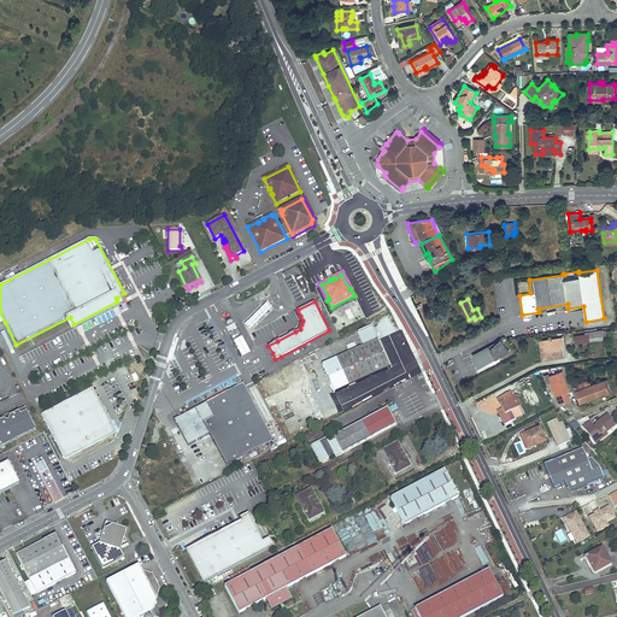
[(268,303),(245,324),(251,330),(272,307),(268,303)]
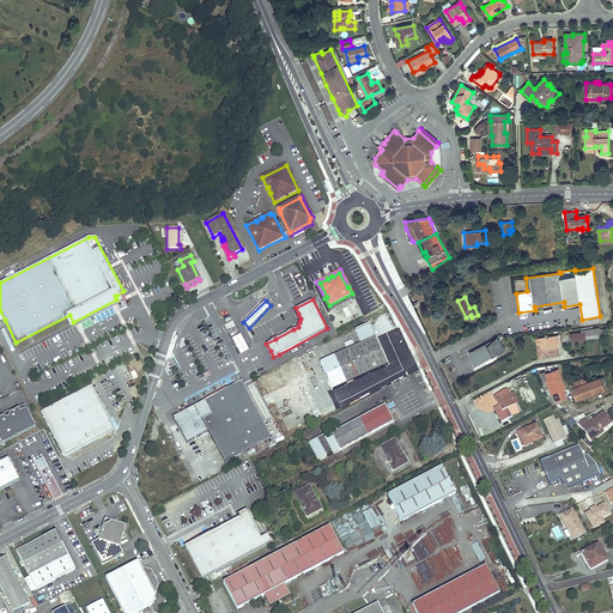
[(339,327),(356,317),(347,303),(331,311),(339,327)]
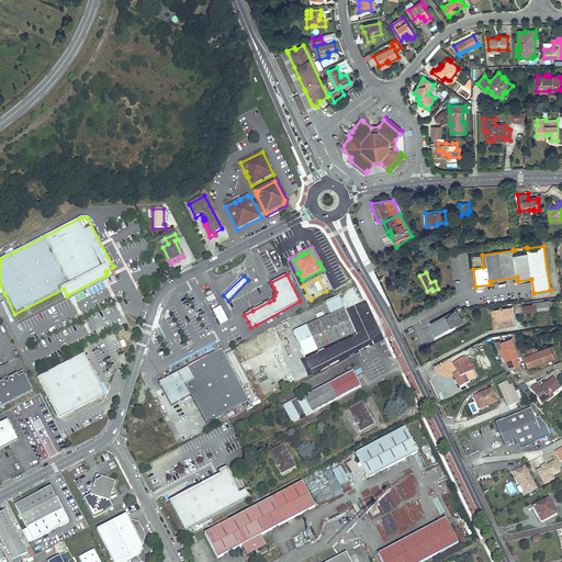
[(332,315),(294,332),(299,343),(305,357),(356,334),(350,324),(338,298),(326,303),(332,315)]
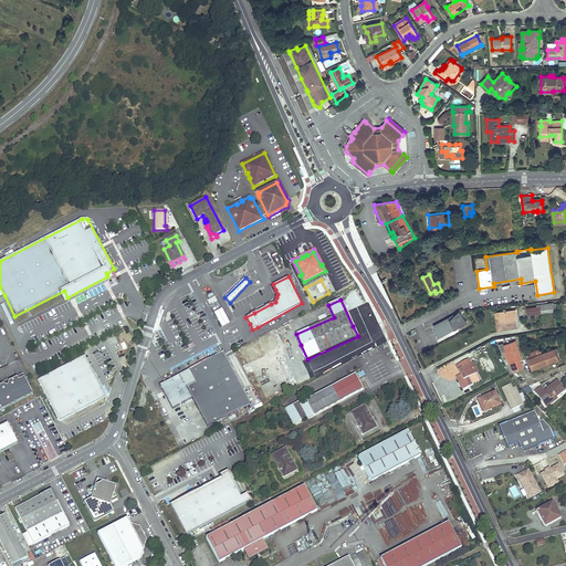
[(552,306),(527,308),(528,315),(553,312),(552,306)]
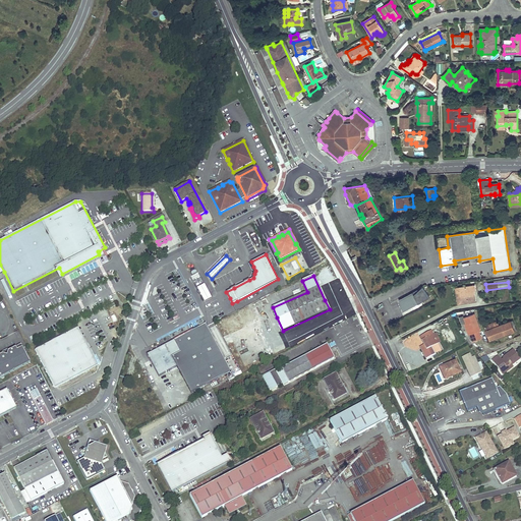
[(205,285),(197,288),(205,301),(211,298),(205,285)]
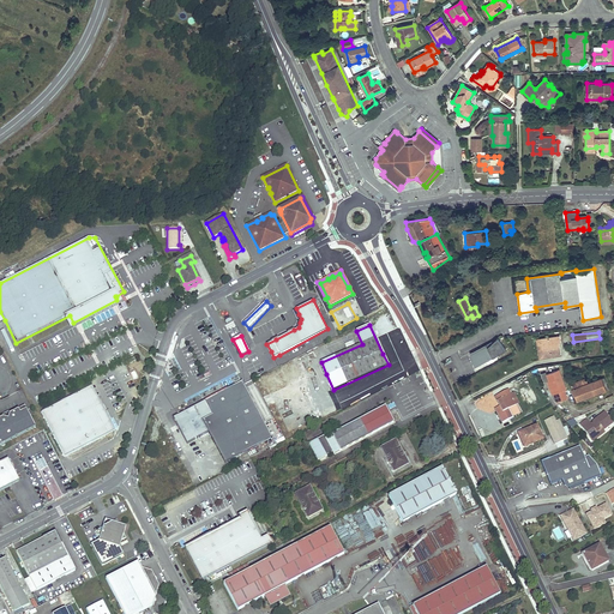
[(475,367),(506,350),(498,337),(487,347),(470,353),(475,367)]
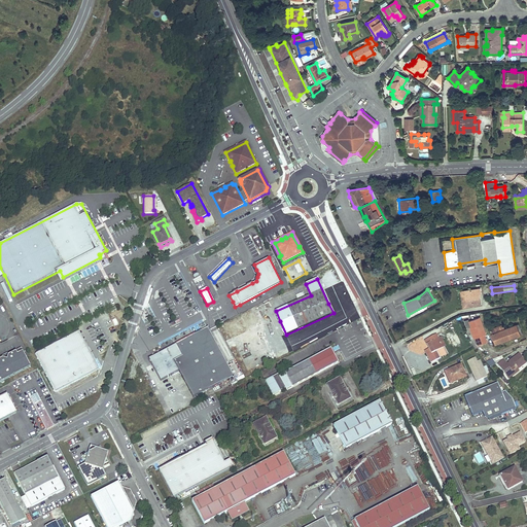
[(418,297),(427,289),(403,303),(418,297)]
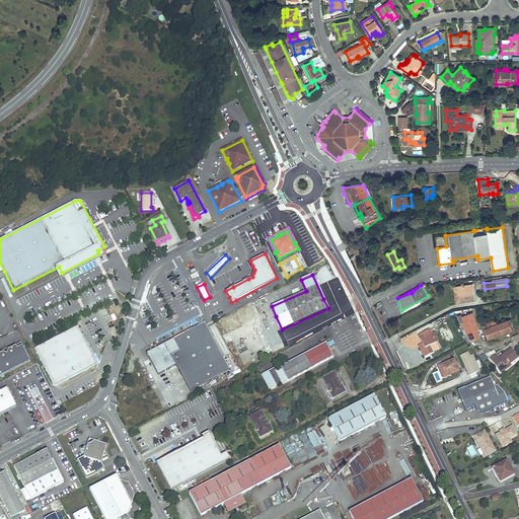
[(472,285),(454,287),(456,302),(472,300),(471,289),(472,289),(472,285)]
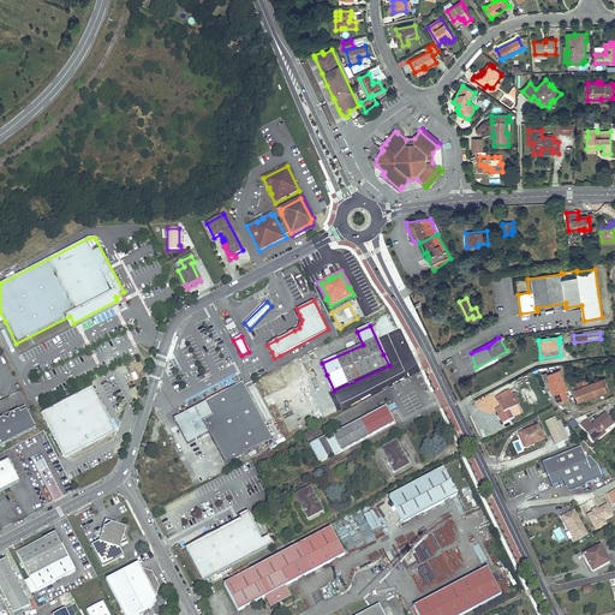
[(294,366),(264,380),(270,394),(302,380),(294,366)]
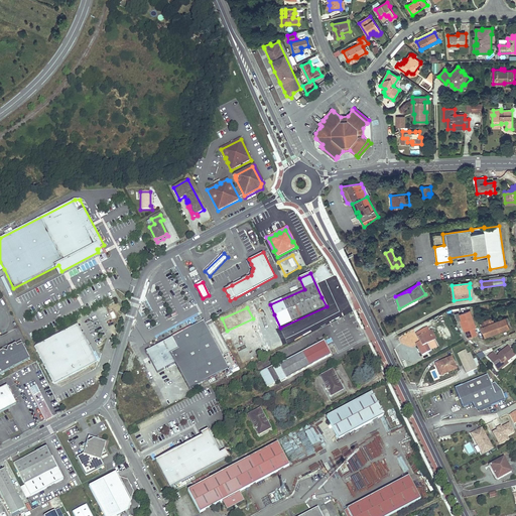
[(471,310),(460,314),(464,327),(463,328),(465,332),(466,331),(468,338),(477,335),(474,328),(476,327),(471,310)]
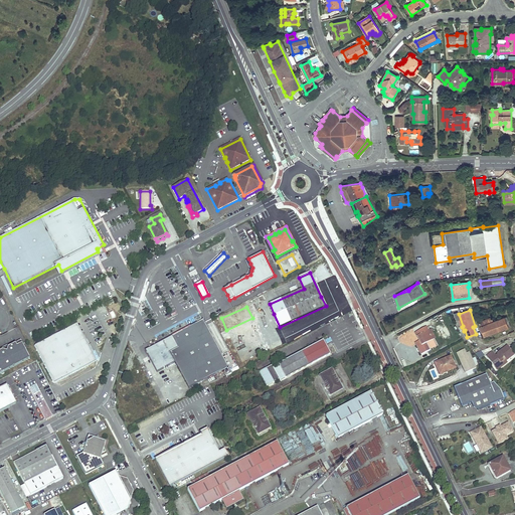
[(463,326),(459,314),(458,312),(454,314),(457,320),(460,319),(462,327),(463,326)]
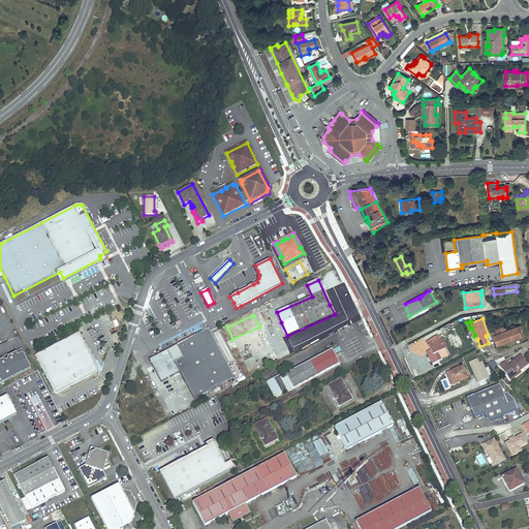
[(500,328),(492,332),(497,345),(525,335),(521,324),(501,332),(500,328)]
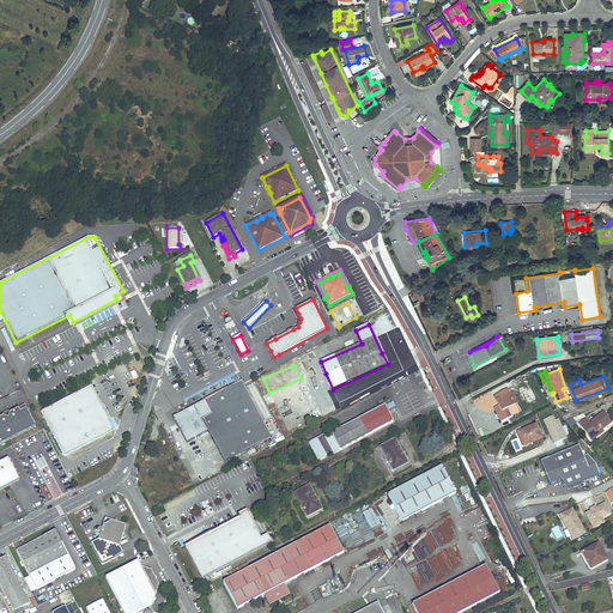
[(272,437),(242,381),(225,389),(216,395),(205,400),(212,414),(201,420),(210,434),(219,429),(234,454),(226,457),(228,461),(272,437)]
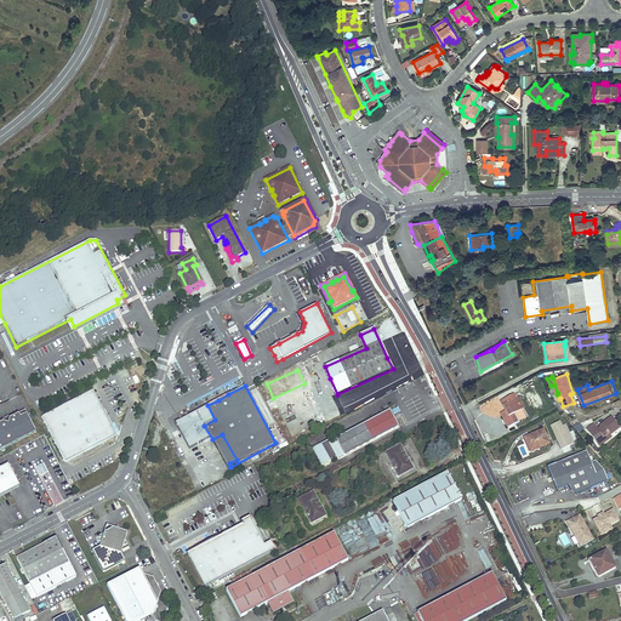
[(93,389),(87,393),(112,438),(117,436),(112,425),(93,389)]
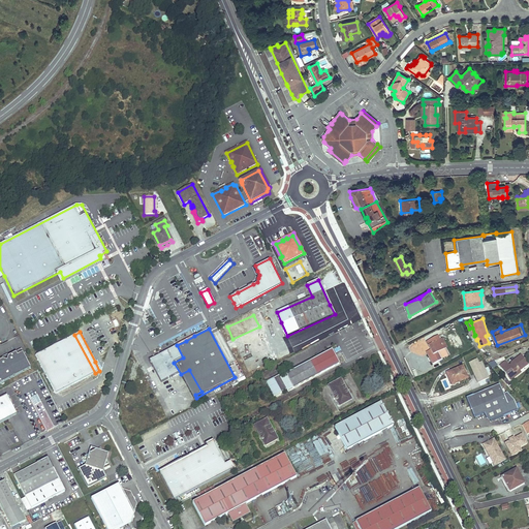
[(175,341),(177,345),(186,341),(194,336),(194,335),(192,332),(189,333),(175,341)]
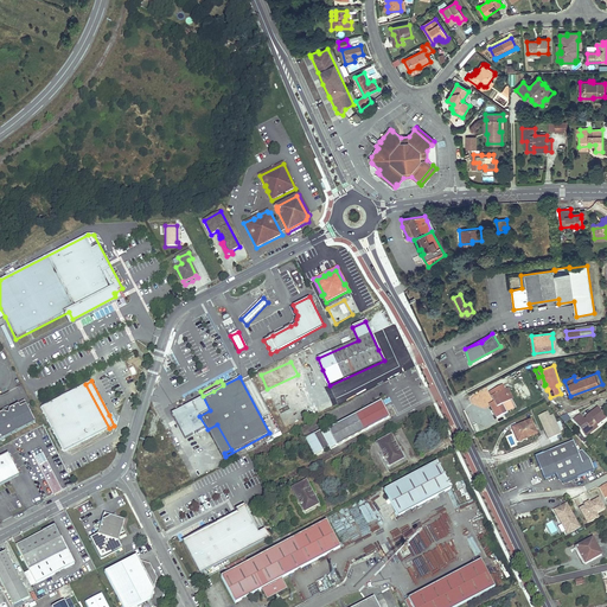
[(85,384),(40,408),(64,452),(109,428),(85,384)]
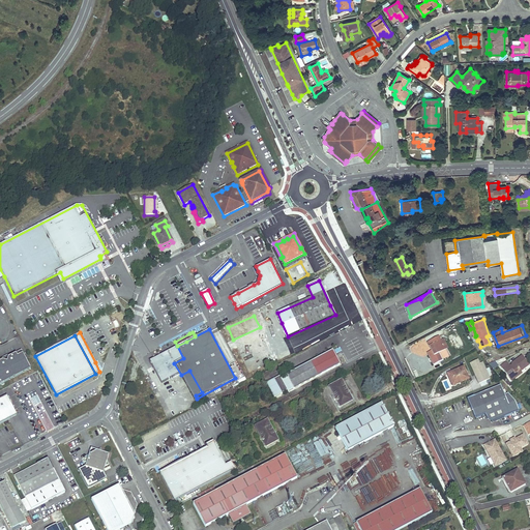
[(448,357),(445,350),(440,341),(438,337),(428,343),(432,351),(433,353),(429,355),(434,364),(443,360),(448,357)]
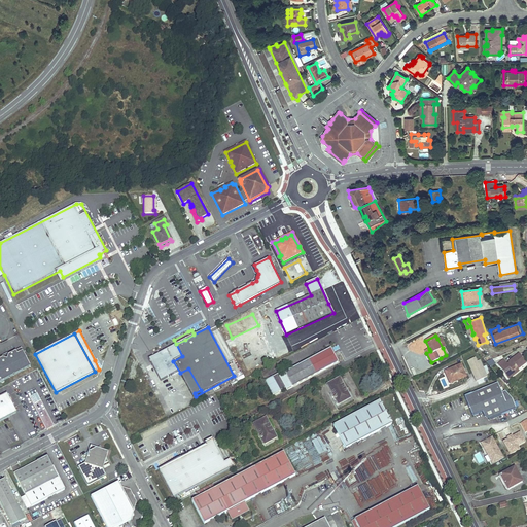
[(278,374),(265,381),(273,395),(280,391),(280,390),(285,388),(286,389),(338,362),(330,348),(279,376),(278,374)]
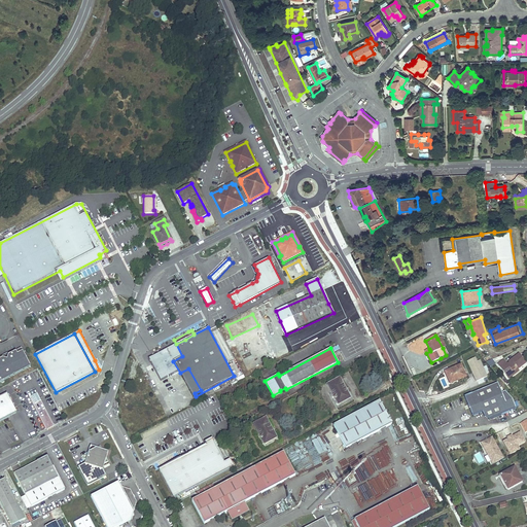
[(0,382),(31,366),(23,351),(18,354),(16,351),(8,355),(7,359),(3,357),(0,358),(0,382)]
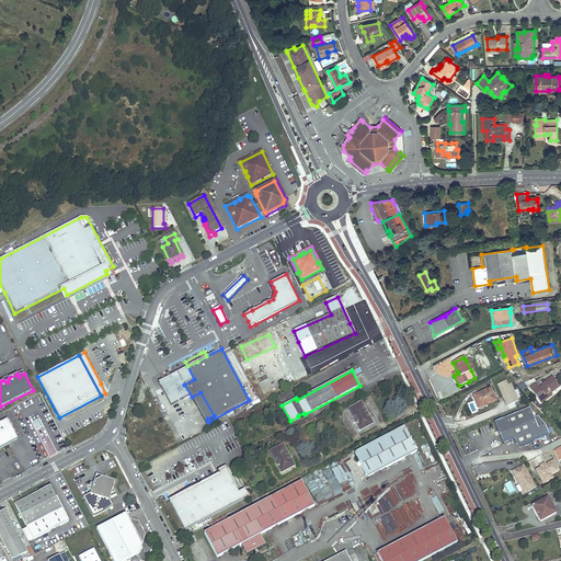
[(536,384),(530,388),(537,398),(539,396),(544,401),(552,395),(551,393),(560,387),(552,377),(541,386),(542,387),(540,388),(536,384)]
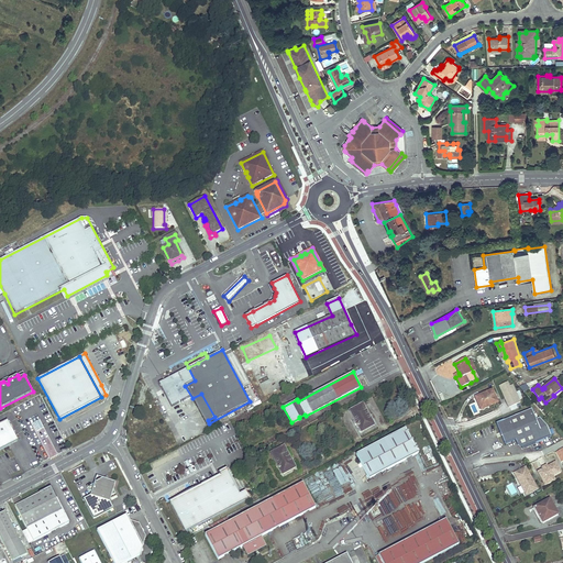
[(499,386),(508,407),(509,407),(519,403),(511,385),(509,386),(507,382),(499,386)]
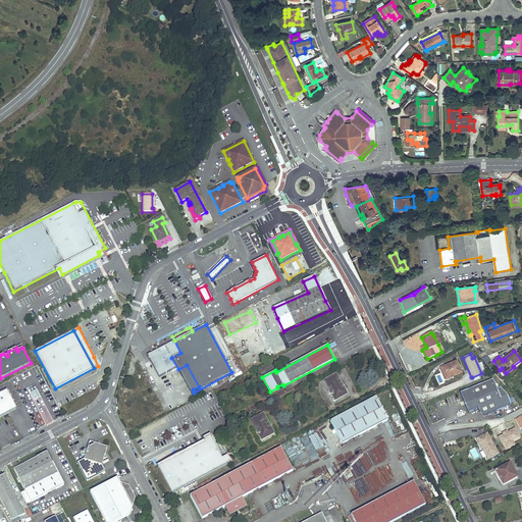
[(487,357),(481,359),(486,365),(491,361),(487,357)]
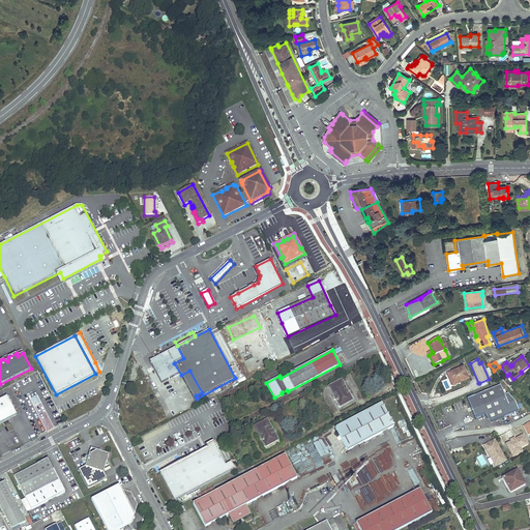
[(181,375),(174,363),(155,373),(146,377),(166,415),(194,400),(181,375)]
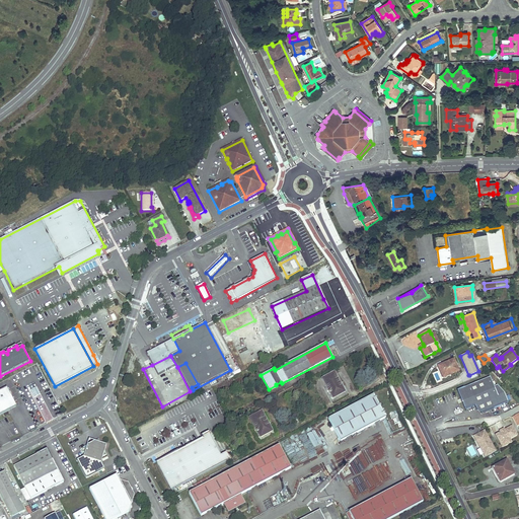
[(453,360),(438,367),(440,372),(441,372),(443,376),(457,370),(453,360)]
